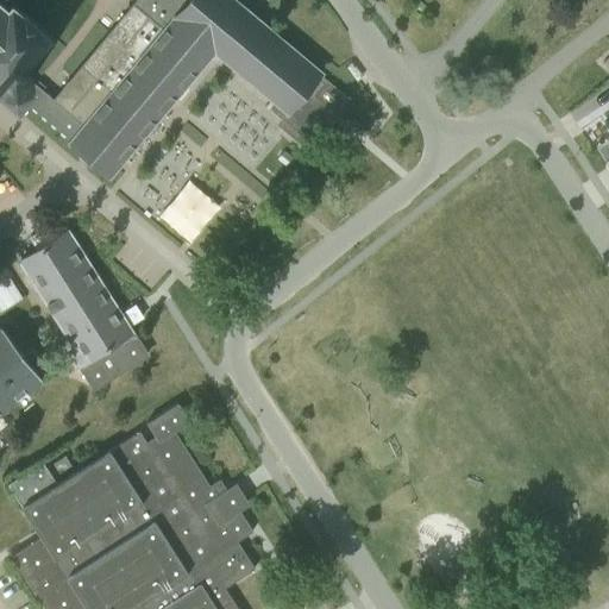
[(7,7),(0,1),(0,83),(17,98),(18,95),(71,140),(70,142),(108,174),(120,159),(214,50),(275,102),(270,108),(303,137),(330,107),(336,112),(347,98),(319,73),(320,71),(233,0),(135,0),(52,99),(31,81),(33,79),(23,69),(50,36),(11,4),(7,7)]
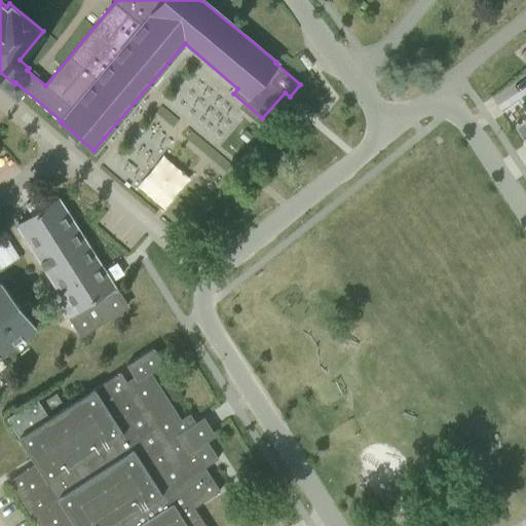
[(126,306),(59,199),(43,209),(36,197),(25,204),(32,216),(16,226),(58,291),(54,294),(80,335),(126,306)]
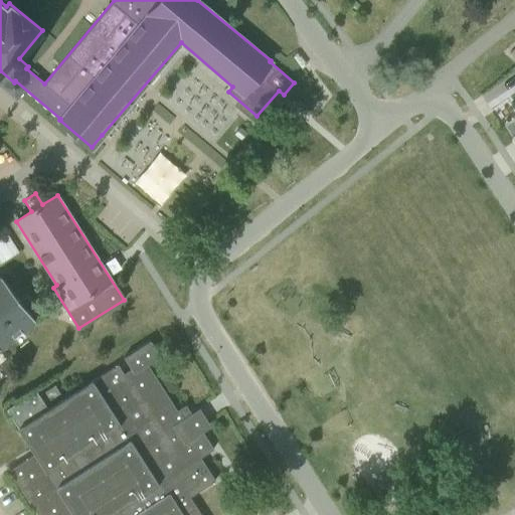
[(0,346),(33,320),(35,319),(0,276),(0,346)]
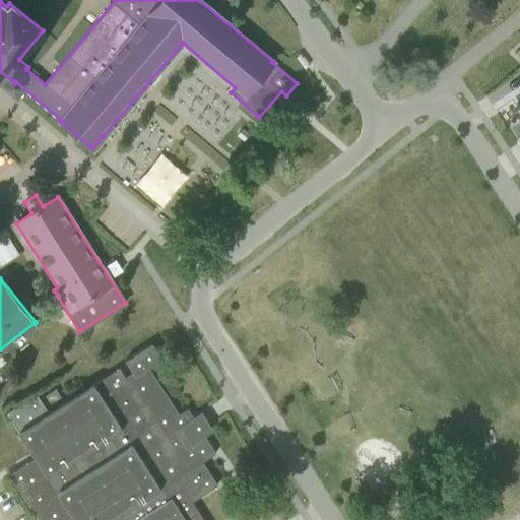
[(161,360),(151,343),(125,361),(132,373),(124,377),(119,368),(48,412),(17,433),(35,458),(8,474),(37,519),(202,519),(191,501),(216,484),(202,461),(215,453),(187,408),(178,414),(148,368),(161,360)]
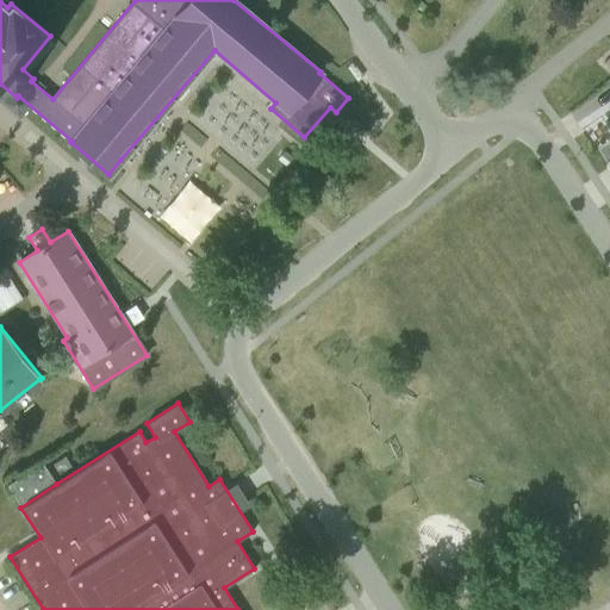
[(20,508),(56,484),(42,462),(6,485),(20,508)]
